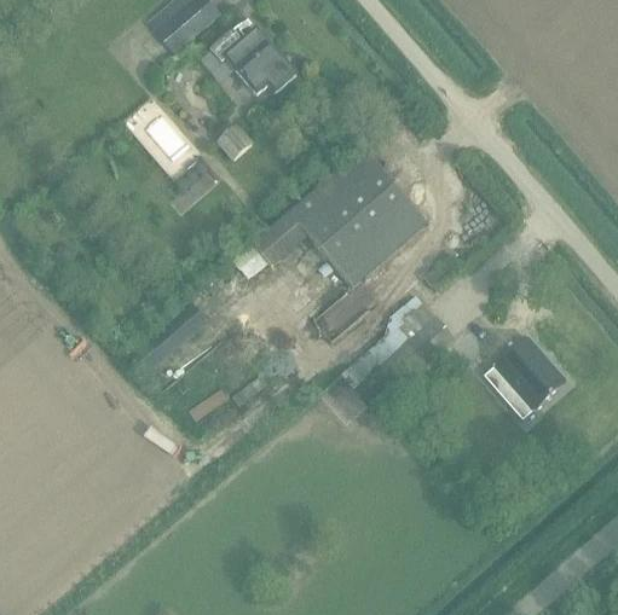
[(174,53),(220,13),(209,0),(191,0),(155,32),(174,53)]
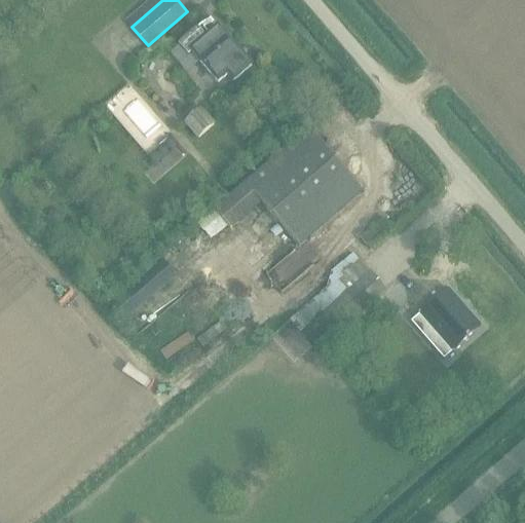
[(234,79),(252,64),(219,26),(210,33),(201,23),(179,42),(189,53),(192,50),(219,80),(228,72),(234,79)]
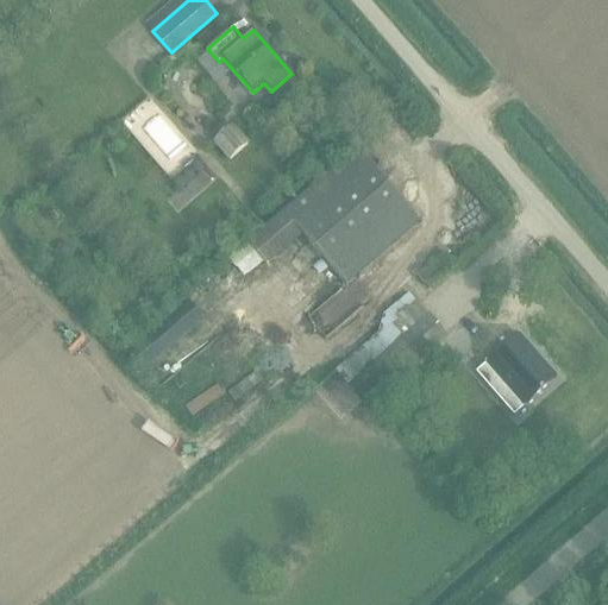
[(249,142),(232,124),(214,139),(231,157),(249,142)]
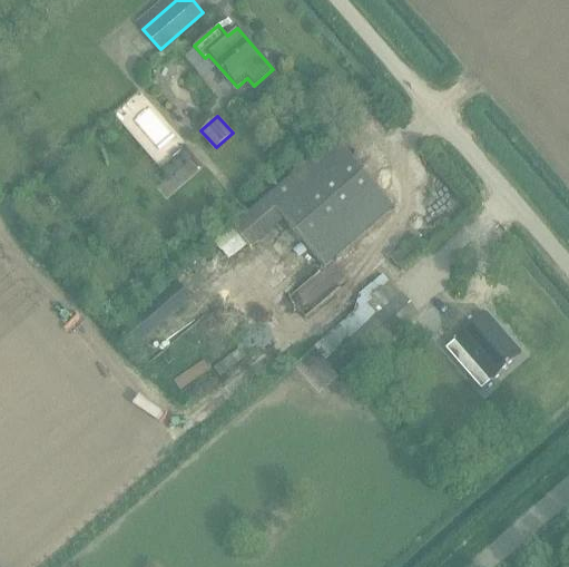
[(325,264),(394,205),(335,137),(233,227),(251,247),(284,217),(325,264)]
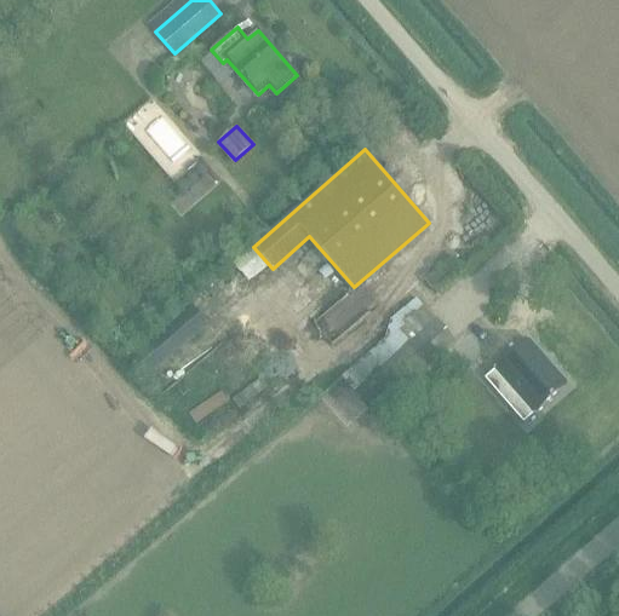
[(453,335),(437,317),(418,294),(391,317),(385,337),(342,375),(355,389),(377,370),(393,389),(453,335)]
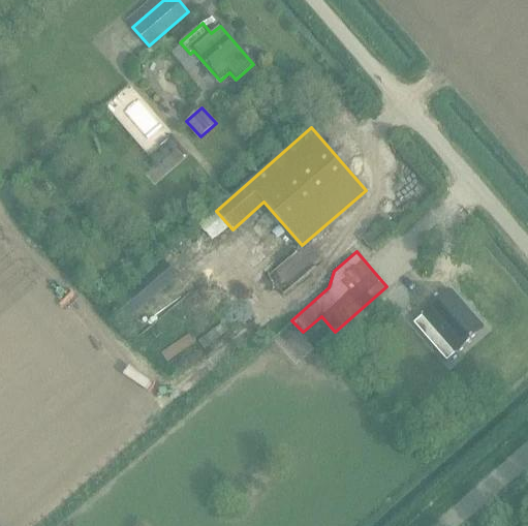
[(126,320),(179,276),(162,256),(111,302),(126,320)]
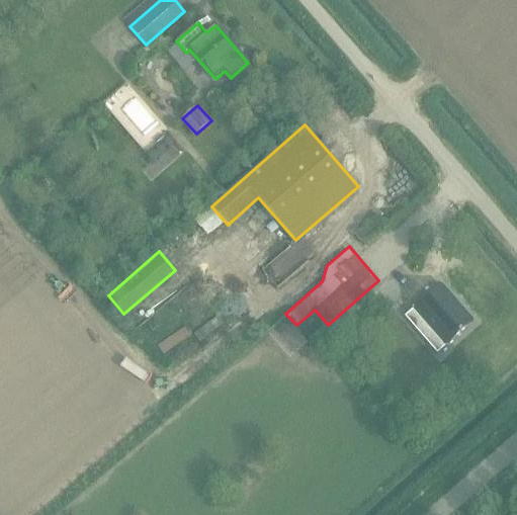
[(443,284),(416,309),(434,329),(426,336),(439,350),(447,342),(448,344),(475,321),(443,284)]
